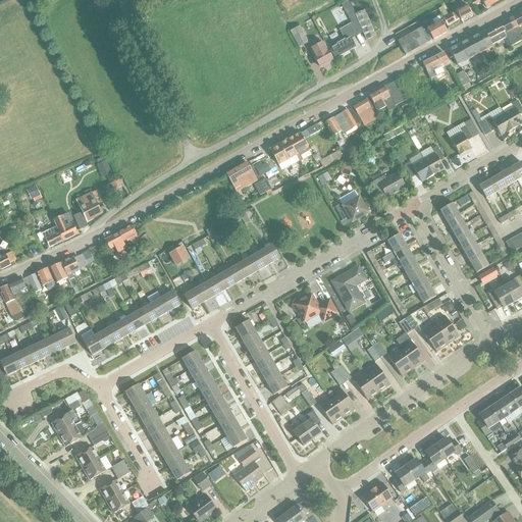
[(481,0),(486,8),(501,0),(481,0)]
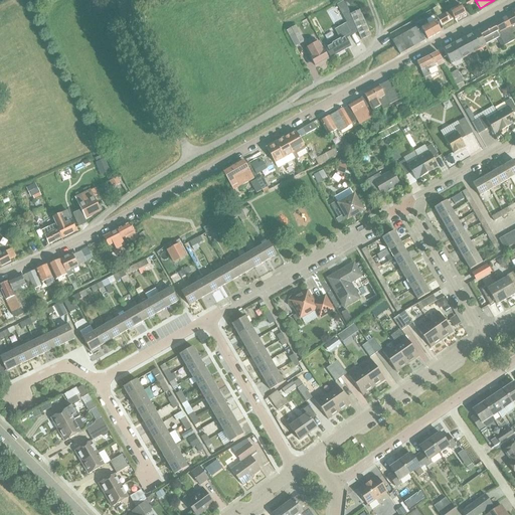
[(338,37),(324,45),(331,57),(335,55),(341,51),(346,49),(350,46),(346,38),(345,36),(350,33),(351,35),(358,31),(350,15),(344,3),(338,6),(347,23),(335,30),(338,37)]
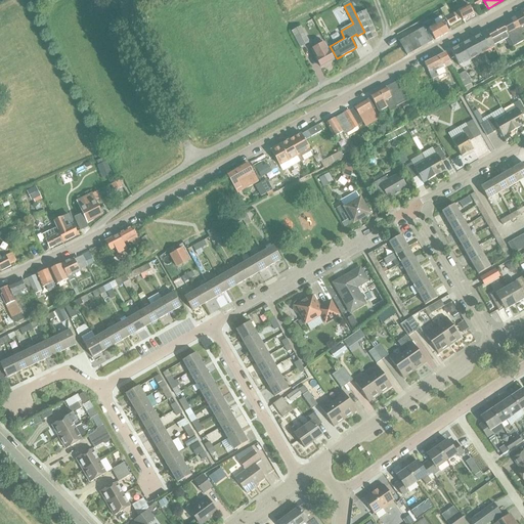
[(474,14),(469,6),(445,19),(449,26),(462,19),(463,20),(467,18),(469,19),(472,17),(472,15),(474,14)]
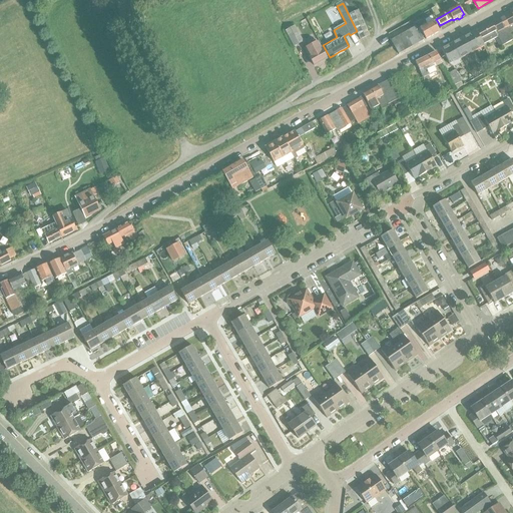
[(349,15),(361,40),(369,36),(358,11),(349,15)]
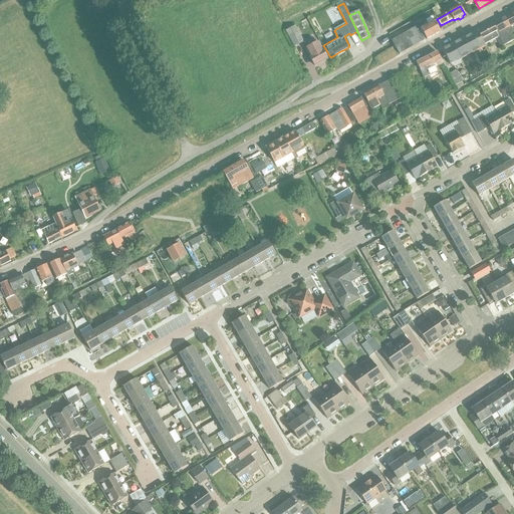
[(494,22),(494,23),(505,45),(513,39),(513,38),(511,33),(513,31),(513,16),(512,13),(494,22)]
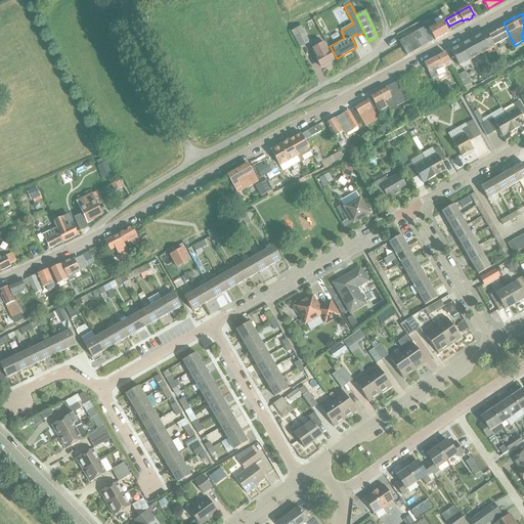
[(449,33),(443,22),(429,30),(427,32),(426,30),(416,35),(401,43),(403,48),(408,56),(433,42),(431,39),(433,38),(435,41),(449,33)]
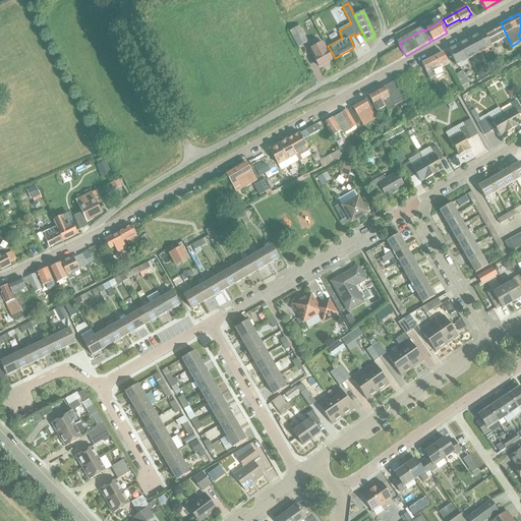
[(501,23),(484,32),(490,45),(503,39),(508,48),(512,46),(501,23)]
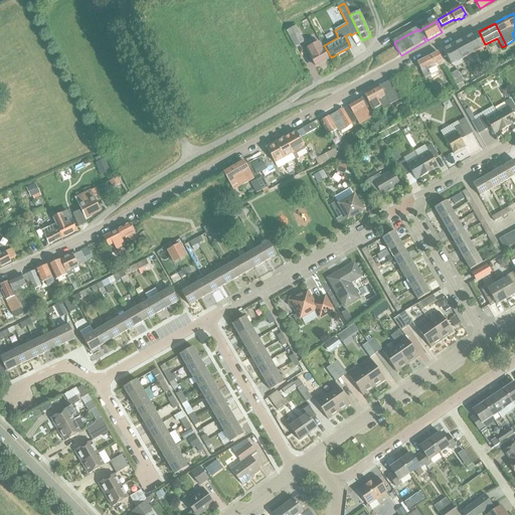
[(295,26),(287,31),(295,47),(304,42),(295,26)]
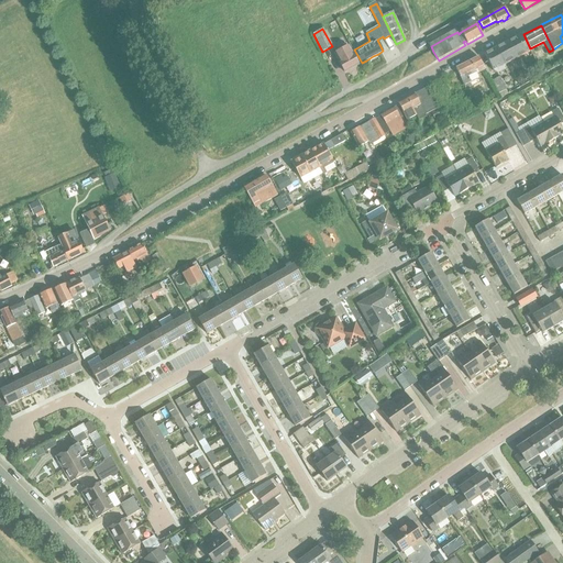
[(364,33),(356,37),(360,43),(367,39),(364,33)]
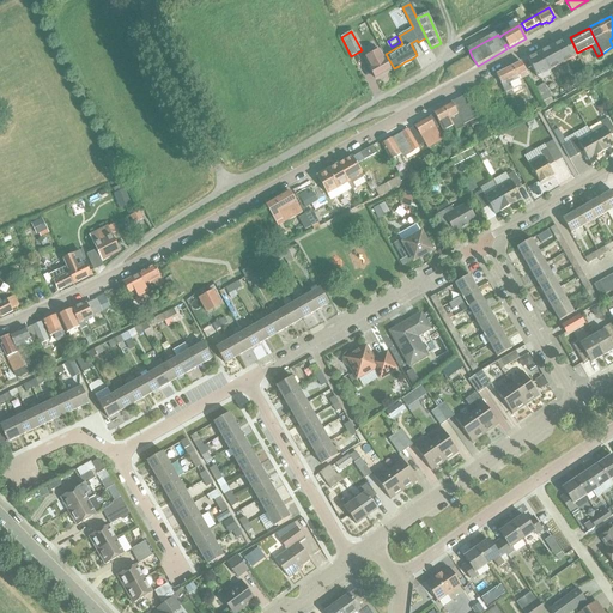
[(570,37),(540,53),(550,71),(578,55),(577,54),(577,53),(570,37)]
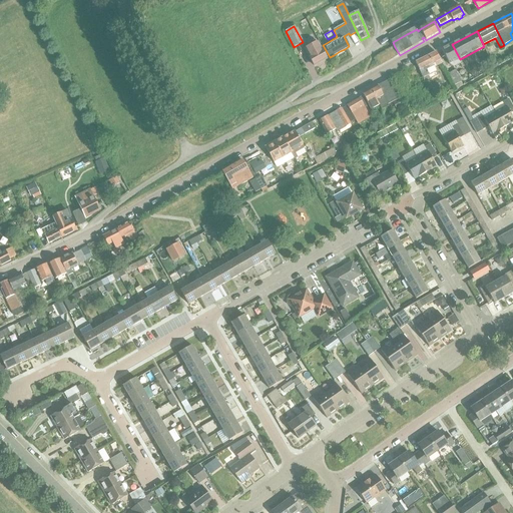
[(318,42),(305,49),(314,66),(327,59),(318,42)]
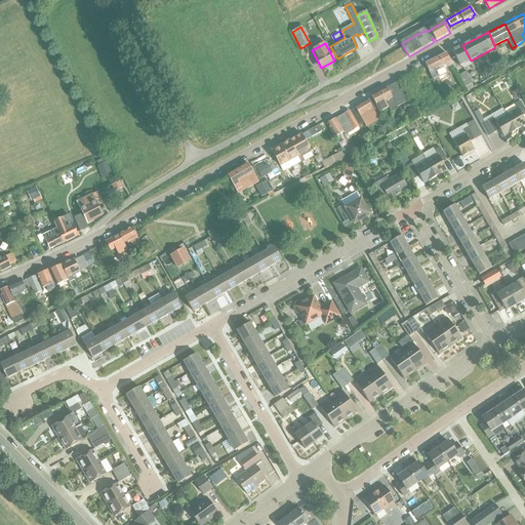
[(471,61),(462,45),(452,51),(459,66),(463,69),(471,66),(470,64),(472,63),(470,61),(471,61)]
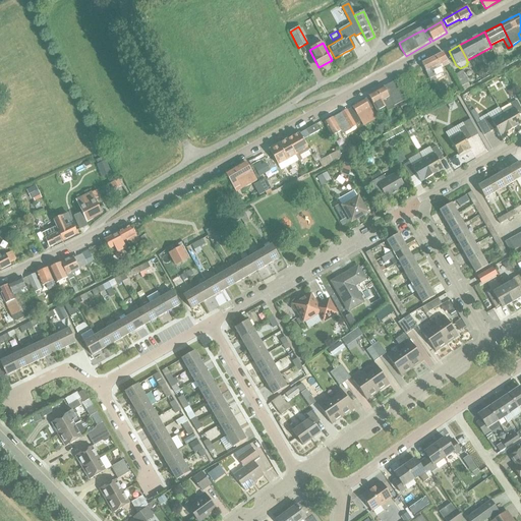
[(443,53),(422,64),(429,79),(436,76),(440,74),(443,72),(441,68),(449,65),(443,53)]
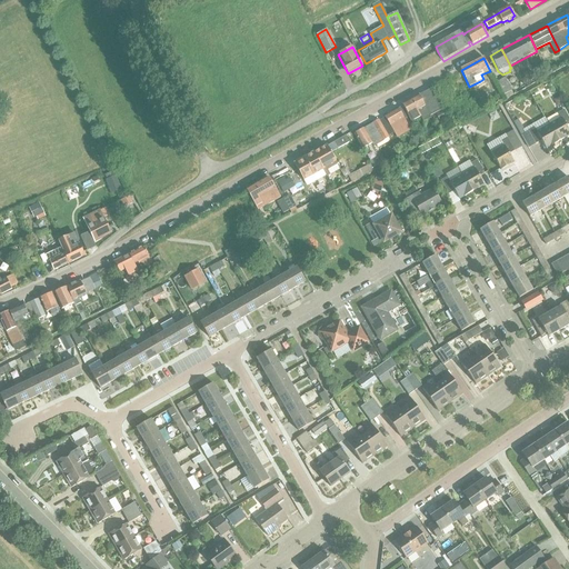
[(497,81),(503,95),(511,91),(505,78),(497,81)]
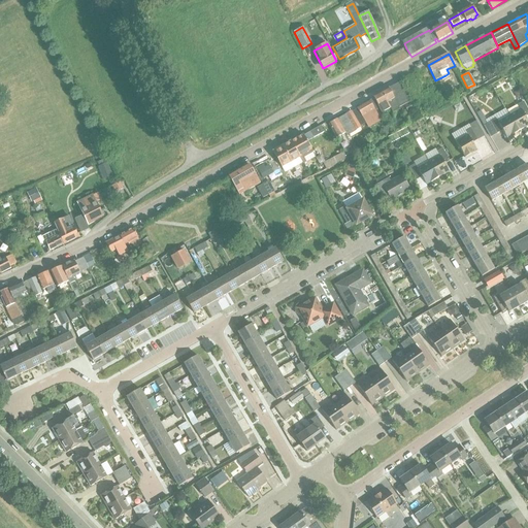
[(373,97),(372,97),(380,110),(382,113),(390,109),(393,116),(399,111),(398,109),(410,102),(405,93),(406,93),(402,86),(401,85),(400,83),(389,89),(373,97)]
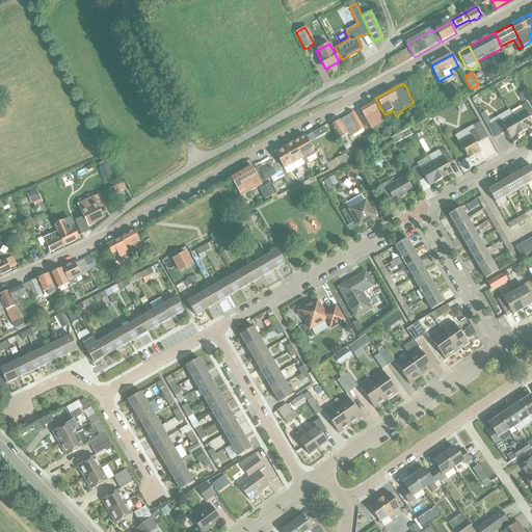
[(360,110),(354,113),(358,122),(363,128),(369,125),(371,129),(383,122),(381,117),(372,102),(360,109),(360,110)]
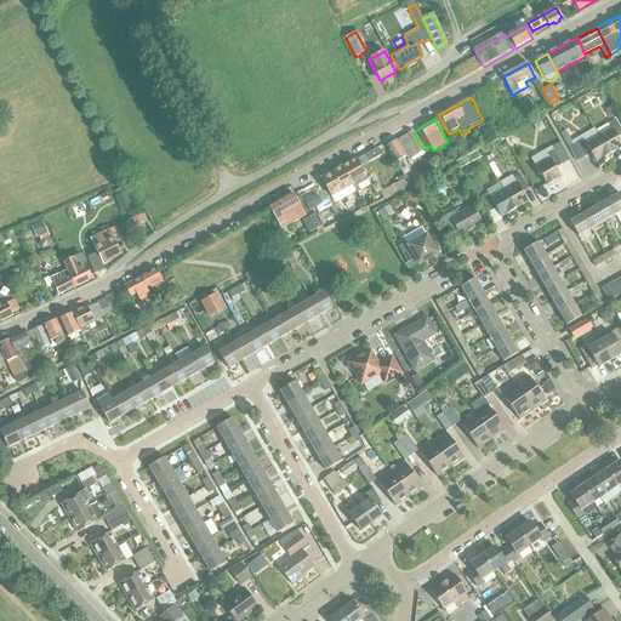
[(613,130),(599,137),(609,155),(620,148),(620,143),(617,138),(620,136),(620,130),(615,120),(609,124),(613,130)]
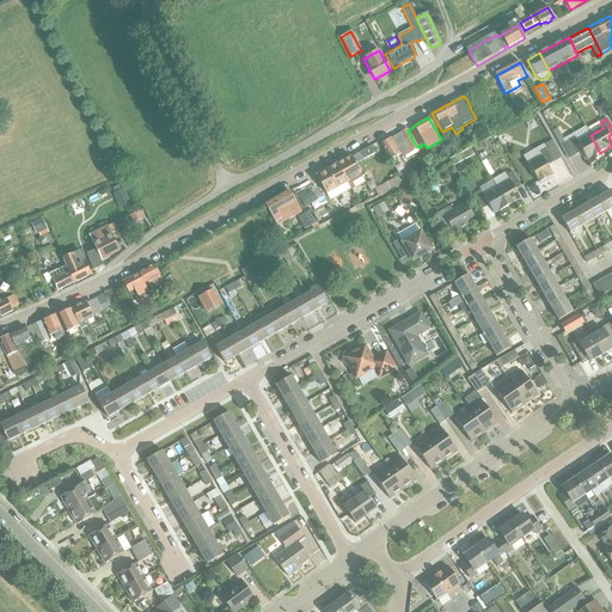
[(477,122),(470,126),(473,132),(481,127),(477,122)]
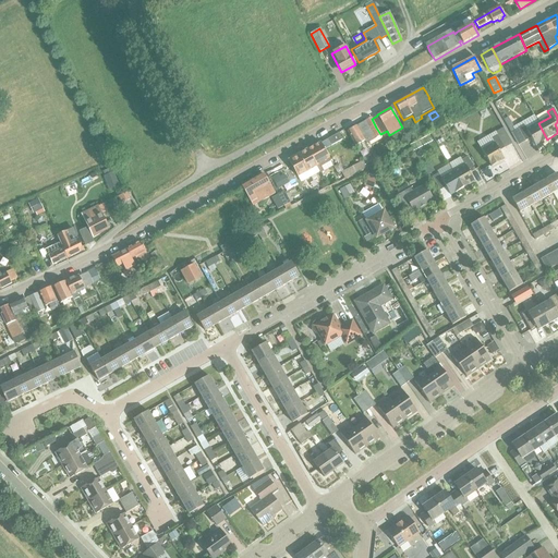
[(376,128),(372,119),(371,118),(365,121),(356,126),(356,125),(347,132),(355,146),(365,141),(366,144),(381,135),(380,134),(376,128)]
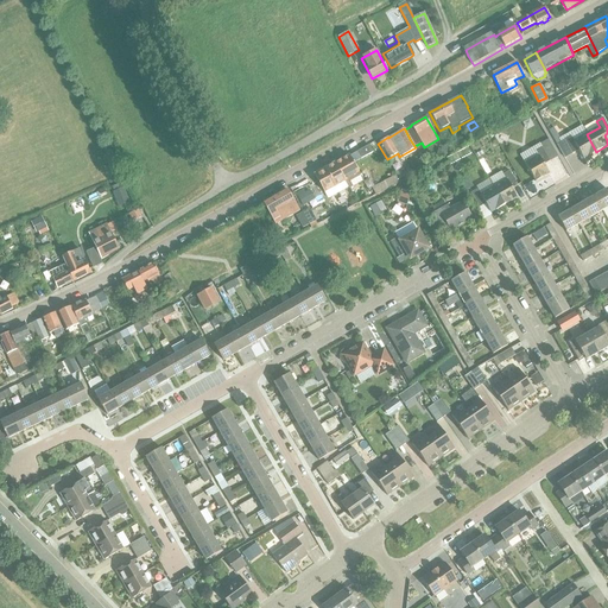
[(596,152),(587,134),(574,141),(570,135),(564,139),(572,154),(578,151),(583,159),(596,152)]
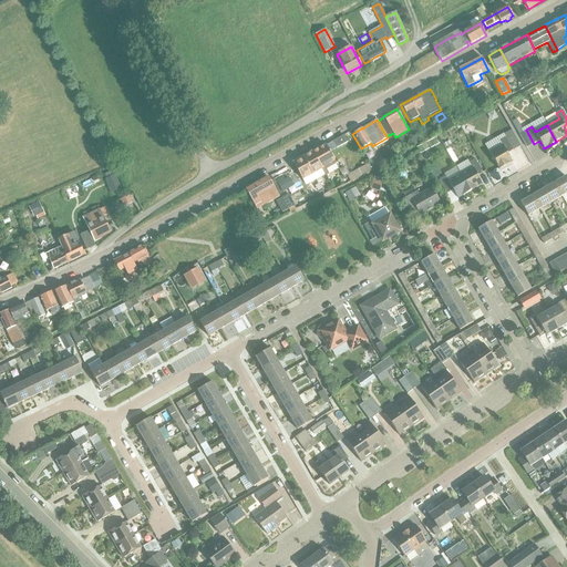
[(344,136),(332,143),(337,150),(348,143),(344,136)]
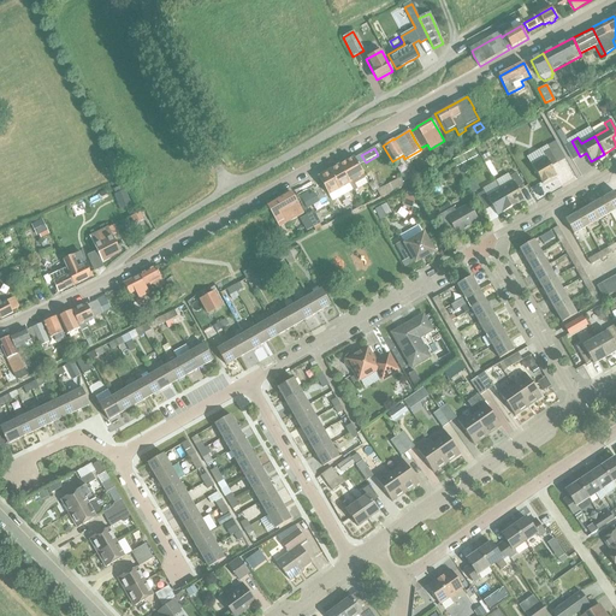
[(532,166),(543,184),(556,177),(551,167),(557,164),(549,149),(542,153),(545,159),(532,166)]
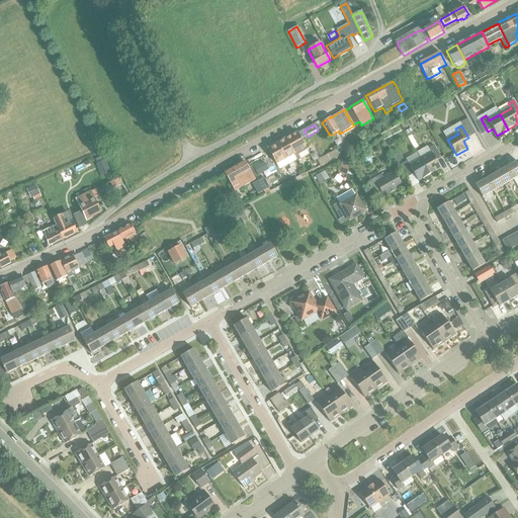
[(297,133),(286,139),(298,160),(309,154),(306,148),(297,133)]
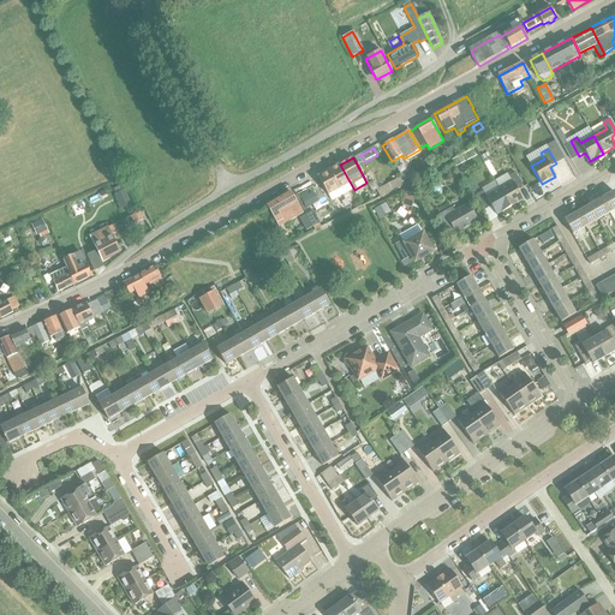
[(322,184),(311,189),(315,196),(326,190),(328,195),(339,190),(338,189),(348,183),(353,191),(354,190),(340,165),(328,172),(318,177),(322,184)]
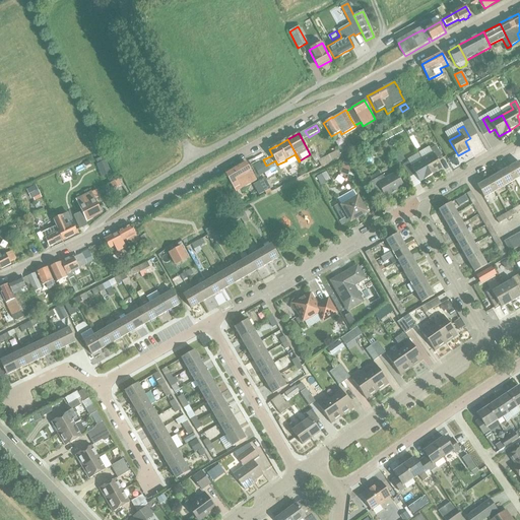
[(433,154),(421,160),(431,176),(442,170),(438,161),(443,158),(436,146),(430,149),(433,154)]
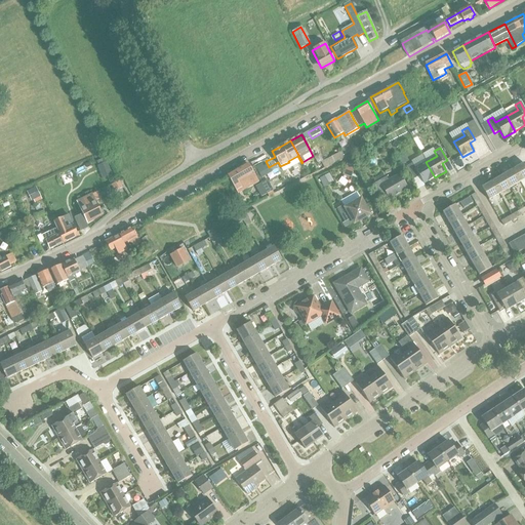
[(327,167),(338,162),(335,154),(323,159),(327,167)]
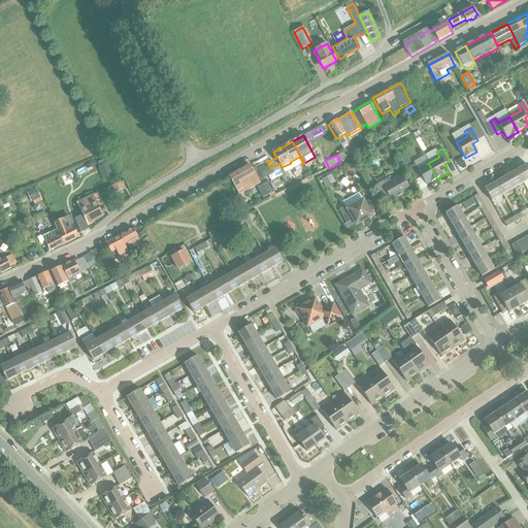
[(105,176),(112,174),(108,161),(101,164),(105,176)]
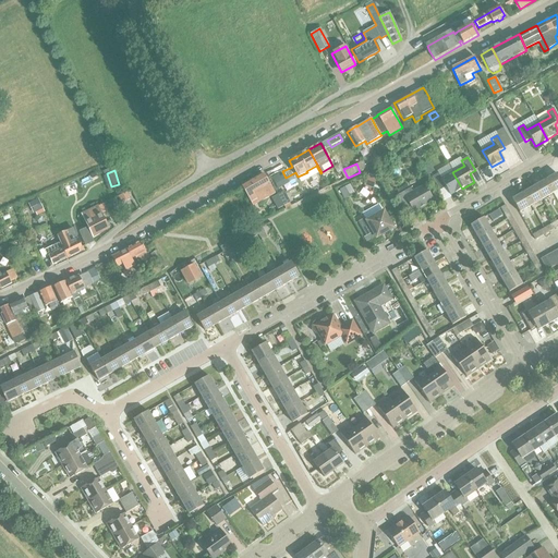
[(462,189),(452,172),(441,179),(438,174),(432,178),(439,191),(445,187),(450,196),(462,189)]
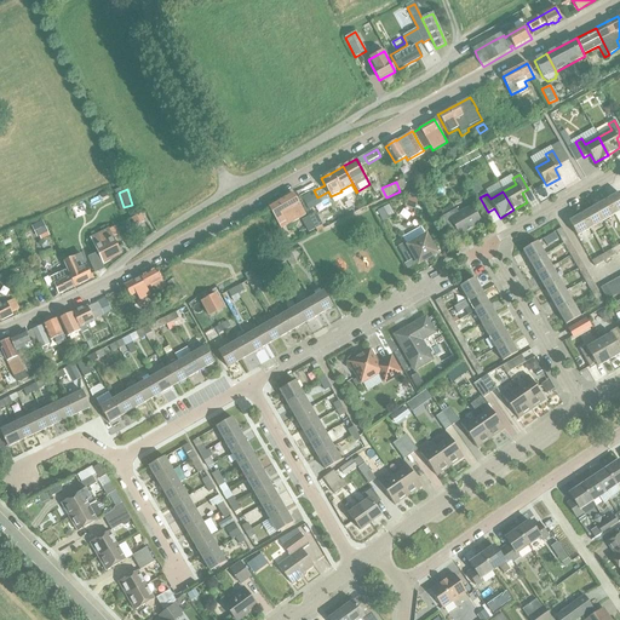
[(619,195),(618,193),(606,200),(614,214),(619,211),(619,195)]
